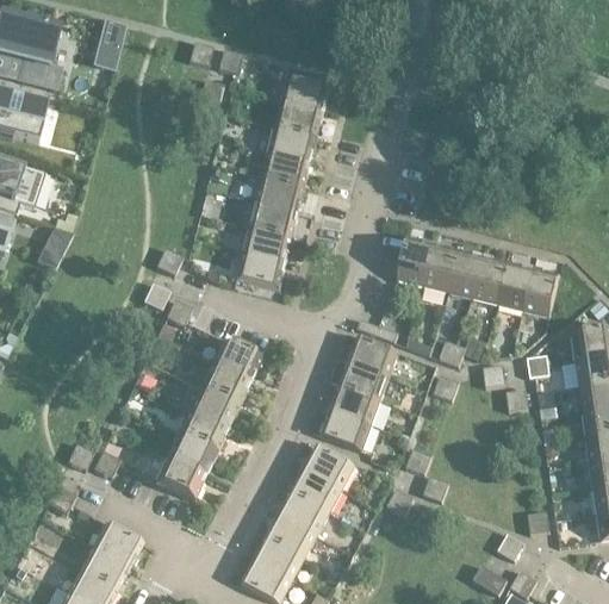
[(0,22),(0,53),(23,58),(18,80),(57,89),(63,67),(50,64),(57,33),(1,18),(0,22)]
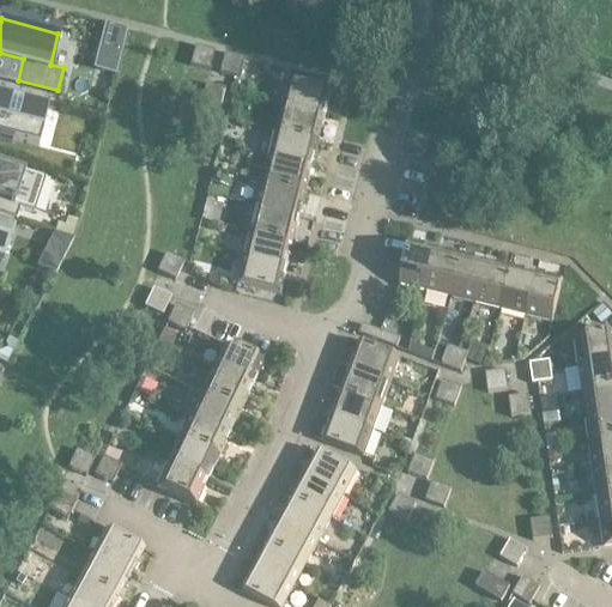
[(107,19),(101,38),(122,44),(127,25),(107,19)]
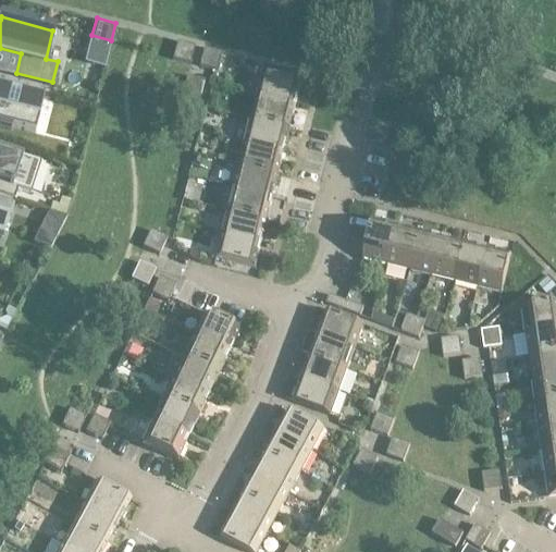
[(196,43),(177,38),(175,47),(194,51),(196,43)]
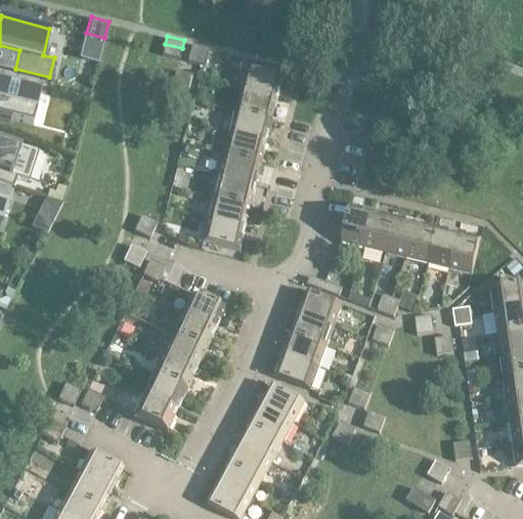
[(209,46),(192,42),(190,50),(207,55),(209,46)]
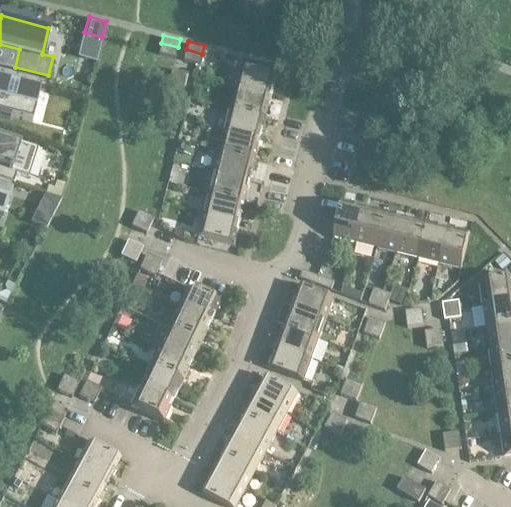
[(178,47),(161,43),(160,51),(176,56),(178,47)]
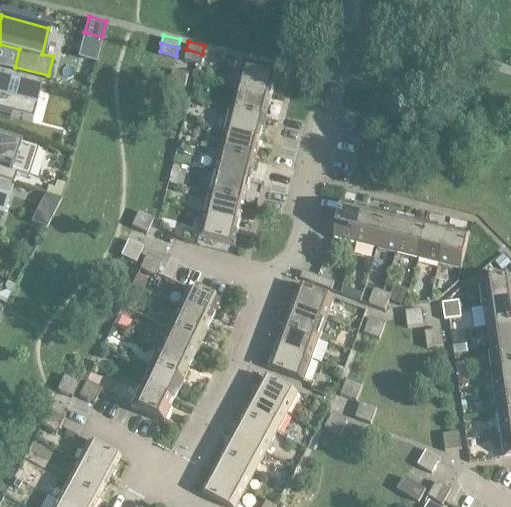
[(184,58),(198,61),(200,62),(202,54),(186,49),(184,58)]
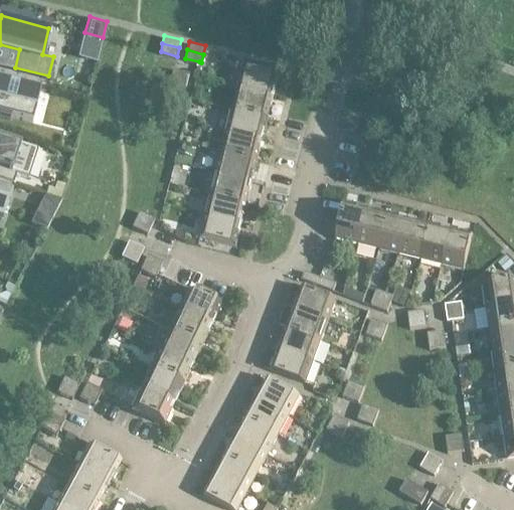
[(243,64),(238,86),(274,95),(279,72),(243,64)]
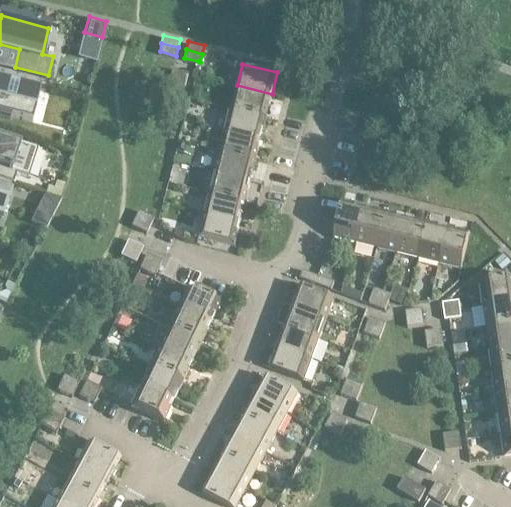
[(168,84),(177,86),(181,69),(173,67),(168,84)]
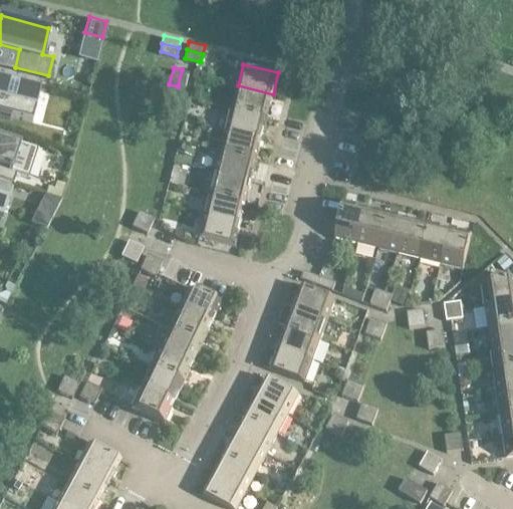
[(190,71),(182,69),(178,86),(186,87),(190,71)]
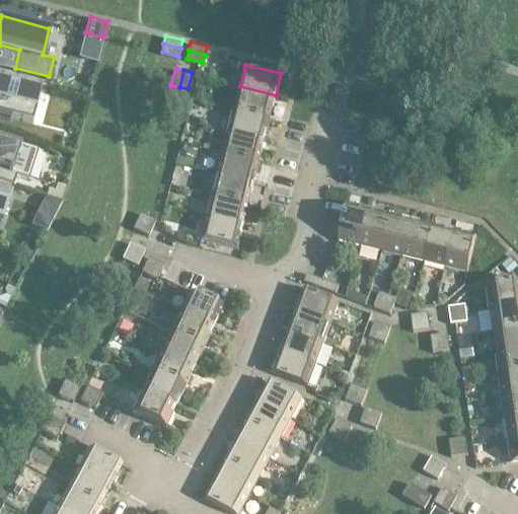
[(43,84),(22,79),(20,87),(0,81),(0,116),(10,119),(11,115),(33,121),(43,84)]
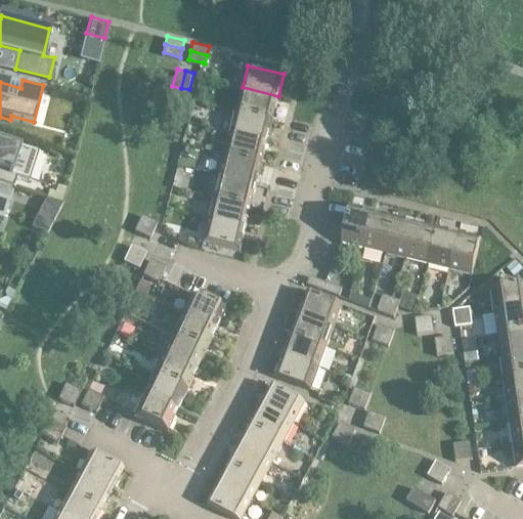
[(278,96),(243,87),(237,109),(273,118),(278,96)]
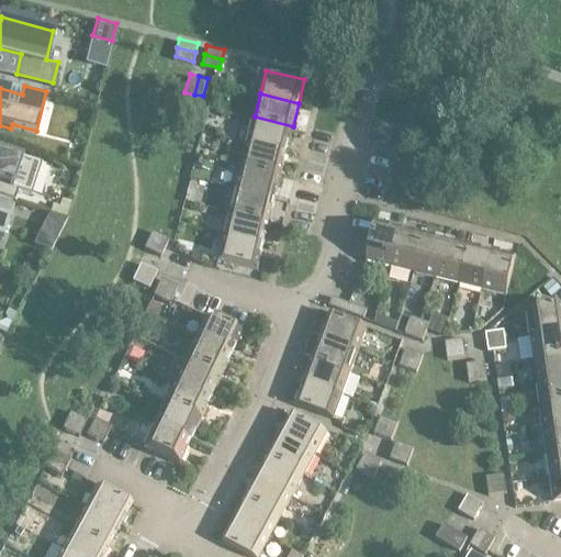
[(293,126),(255,117),(248,140),(287,149),(293,126)]
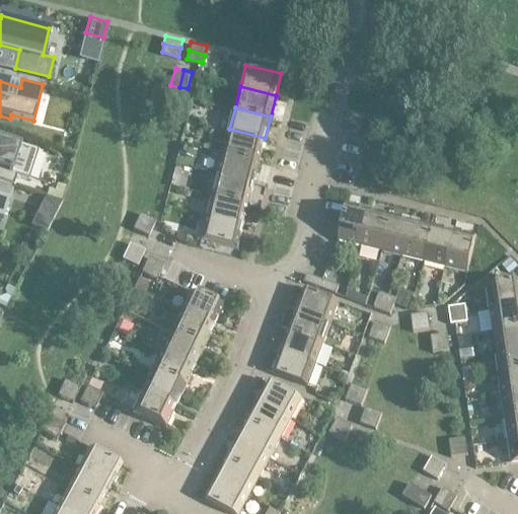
[(265,138),(229,129),(224,150),(260,159),(265,138)]
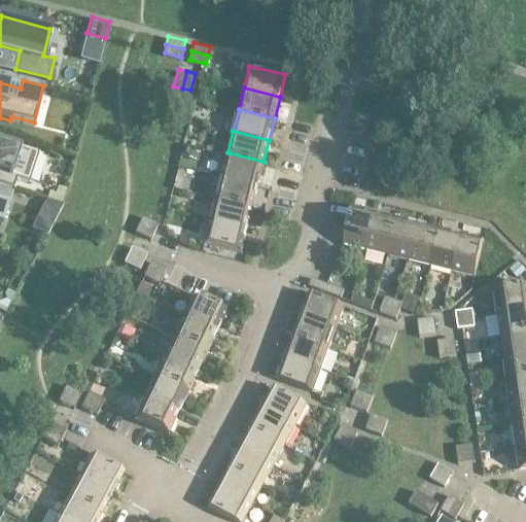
[(0,180),(30,190),(43,151),(0,137),(0,180)]
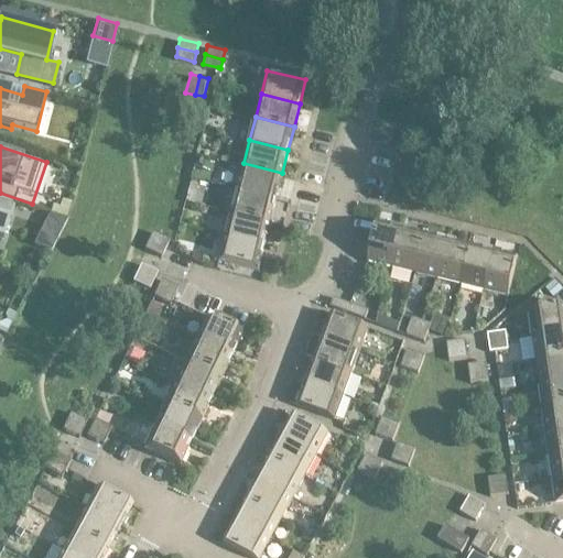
[(282,173),(244,163),(238,186),(277,196),(282,173)]
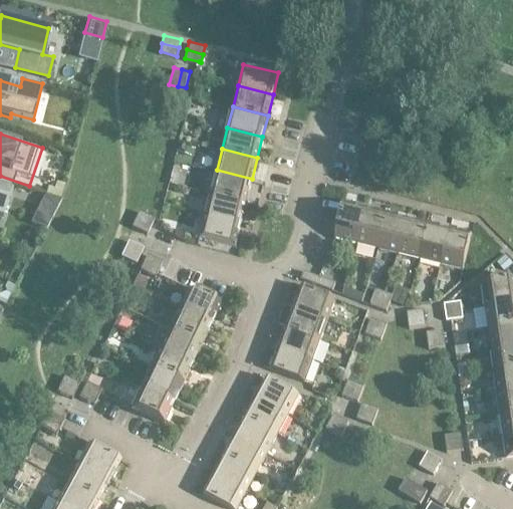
[(252,179),(217,170),(211,192),(247,201),(252,179)]
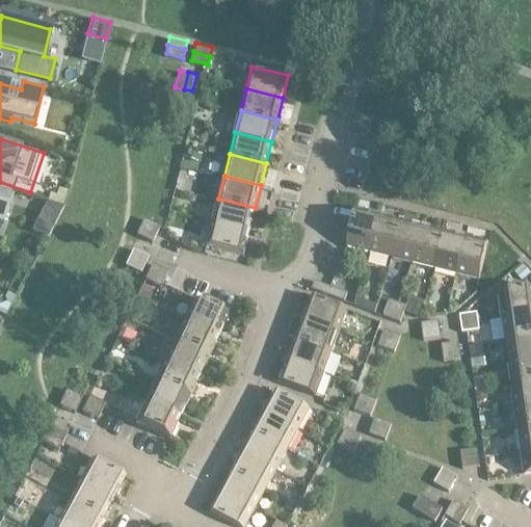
[(16,196),(0,190),(0,224),(3,225),(12,196),(15,198),(16,196)]
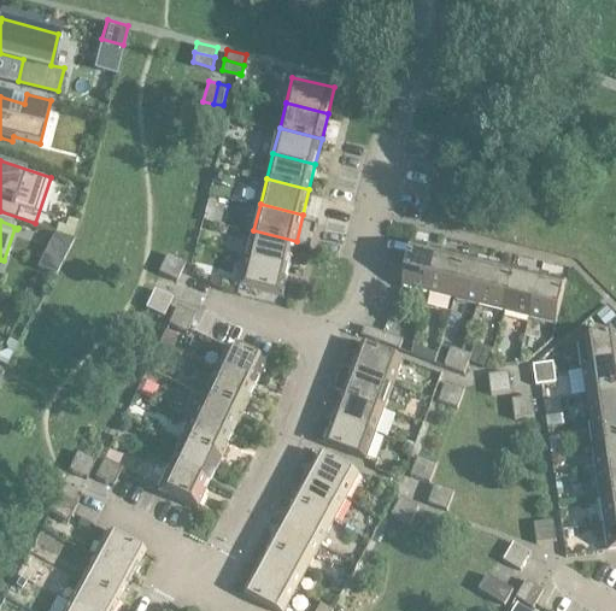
[(59,221),(56,229),(64,231),(66,223),(59,221)]
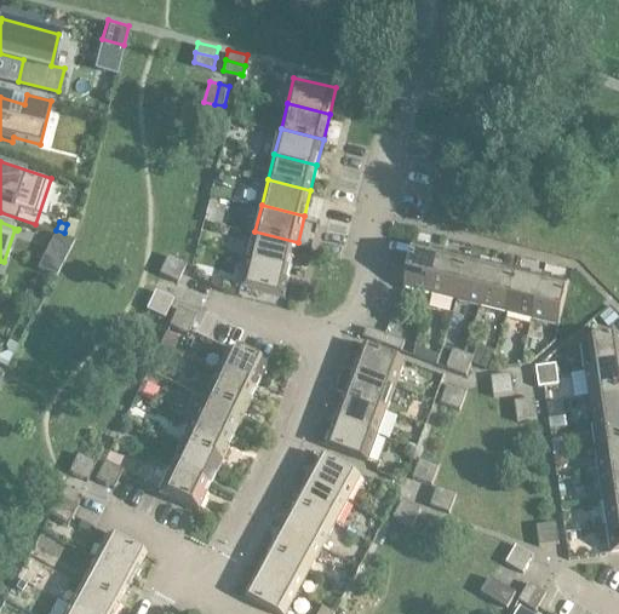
[(56,231),(44,253),(63,259),(75,237),(56,231)]
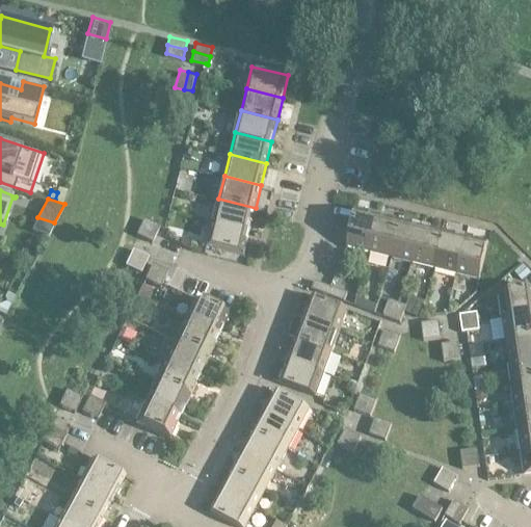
[(256,208),(218,199),(213,220),(249,230),(256,208)]
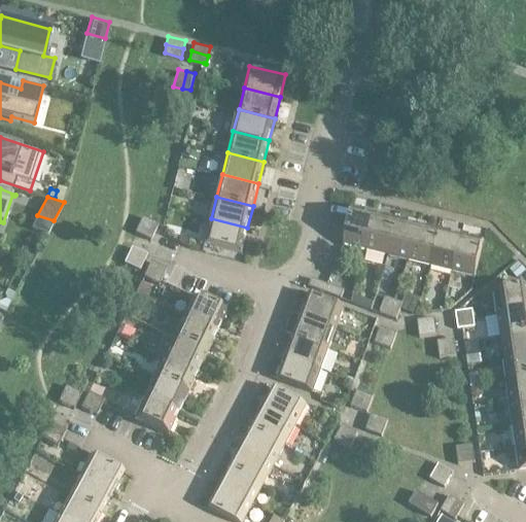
[(375,210),(353,205),(344,241),(366,246),(375,210)]
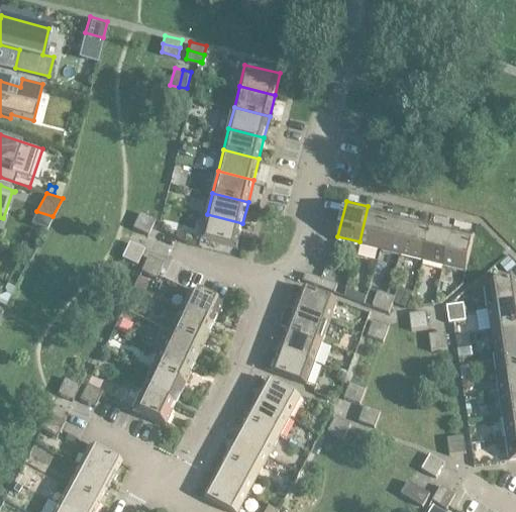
[(389,211),(368,206),(359,241),(381,246),(389,211)]
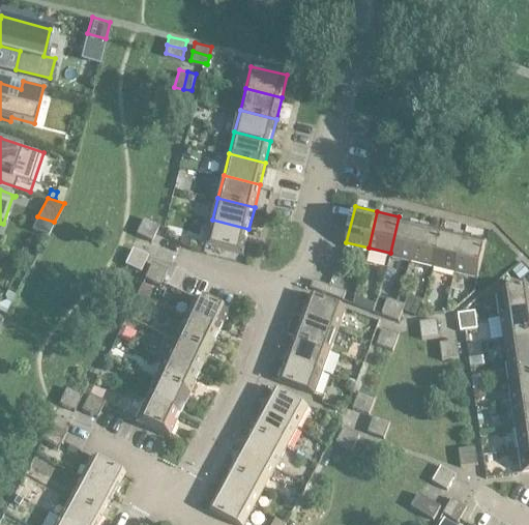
[(144,215),(141,224),(156,231),(159,224),(144,215)]
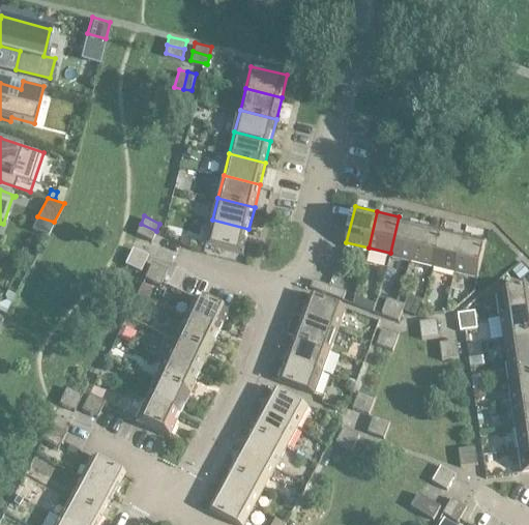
[(421,223),(399,216),(390,253),(412,259),(421,223)]
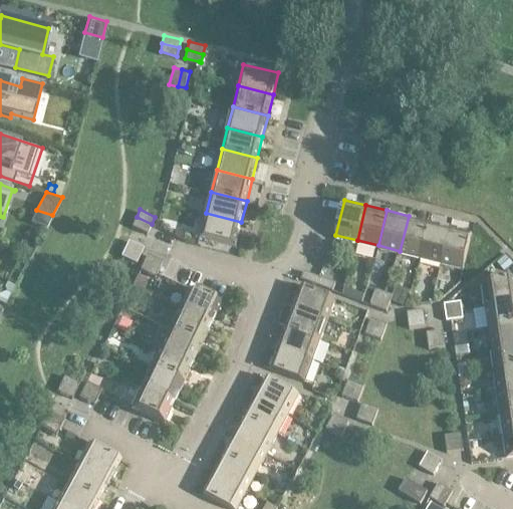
[(241,222),(206,213),(201,234),(236,243),(241,222)]
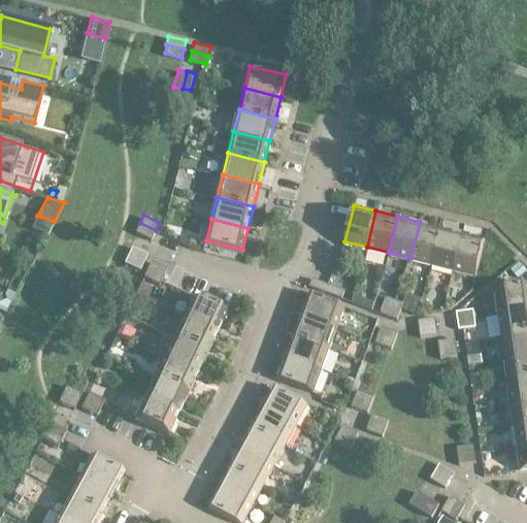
[(441,227),(420,222),(410,258),(432,263),(441,227)]
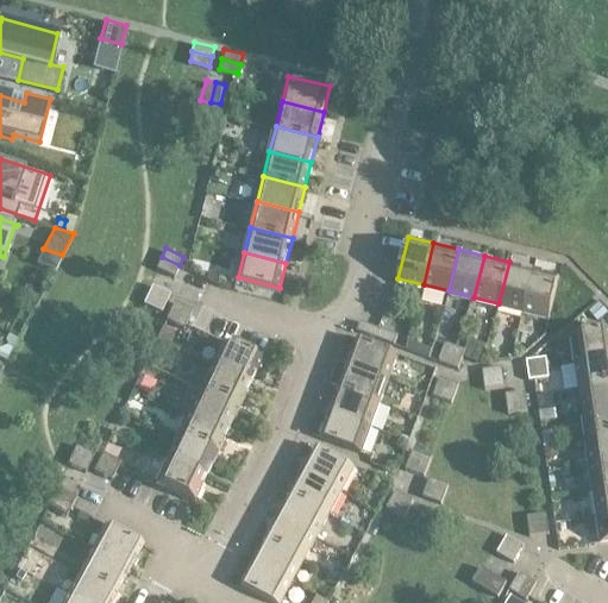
[(180,265),(162,257),(157,267),(175,275),(180,265)]
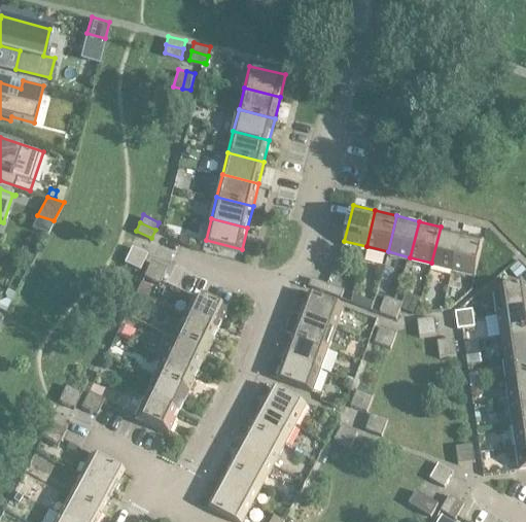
[(462,232),(441,227),(431,263),(454,268),(462,232)]
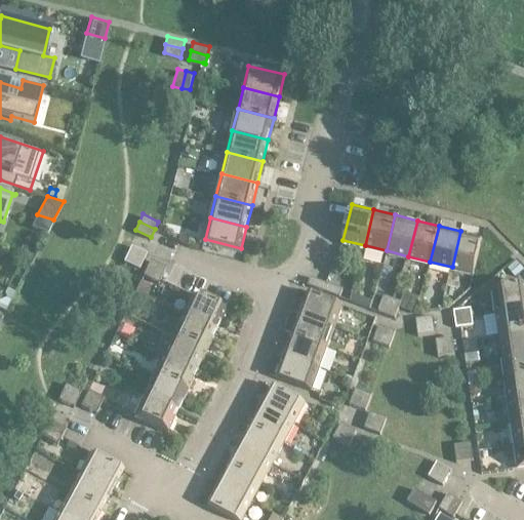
[(482,237),(460,231),(452,267),(474,273),(482,237)]
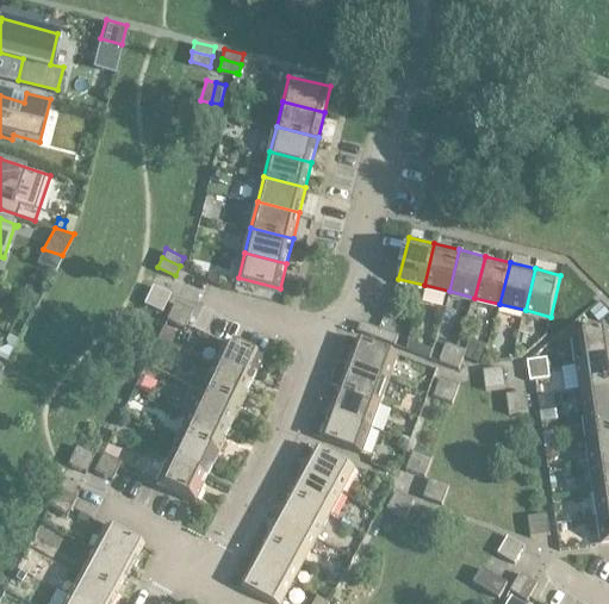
[(149,292),(167,300),(172,292),(154,284),(149,292)]
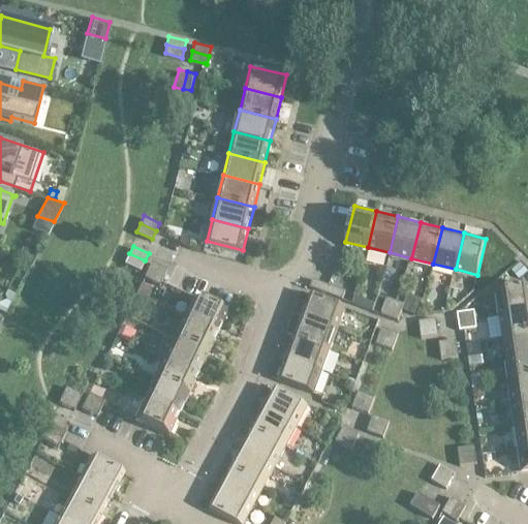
[(141,269),(145,260),(129,253),(125,262),(141,269)]
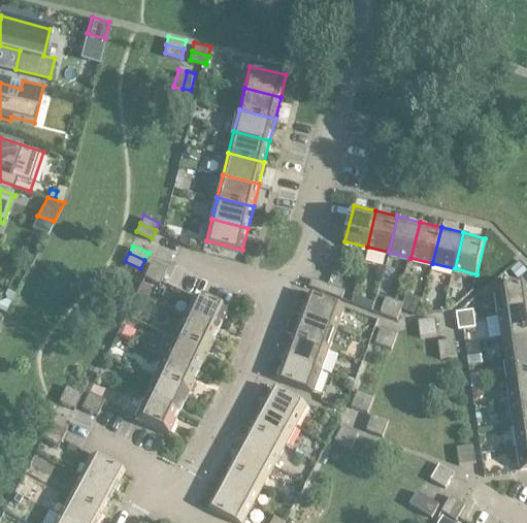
[(152,259),(144,274),(153,279),(160,263),(152,259)]
